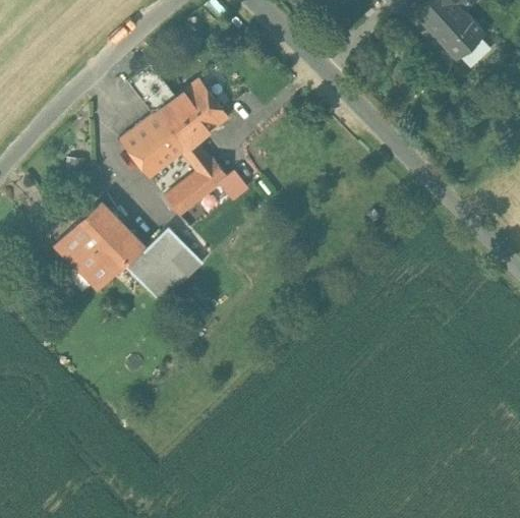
[(373,0),(318,0),(346,27),(373,0)]
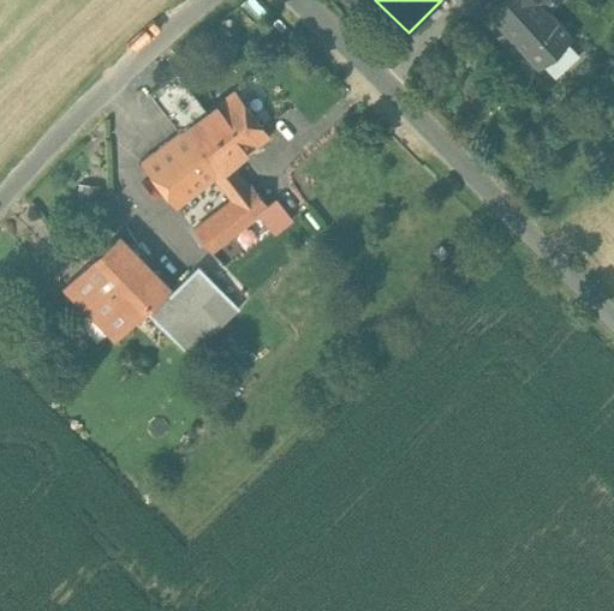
[(505,0),(487,18),(540,71),(571,40),(561,30),(577,15),(564,1),(565,0),(505,0)]
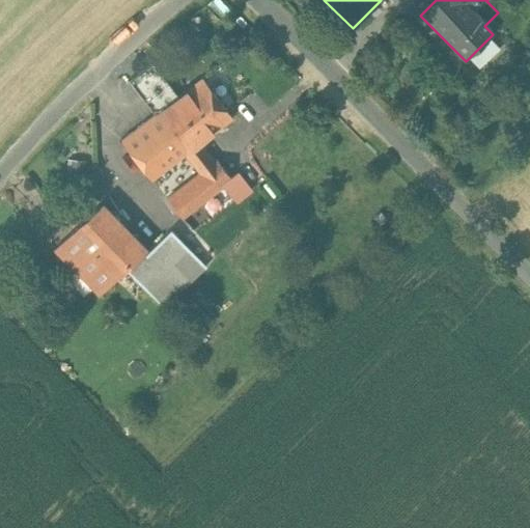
[(178,99),(151,64),(130,81),(157,116),(173,103),(178,99)]
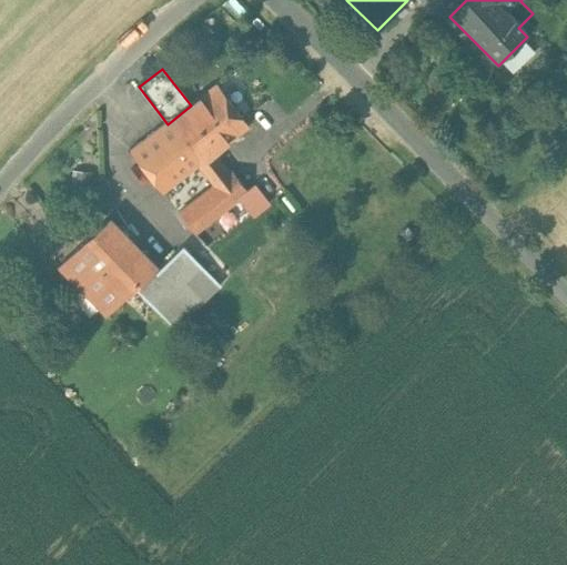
[(250,127),(218,86),(191,106),(185,110),(219,152),(250,127)]
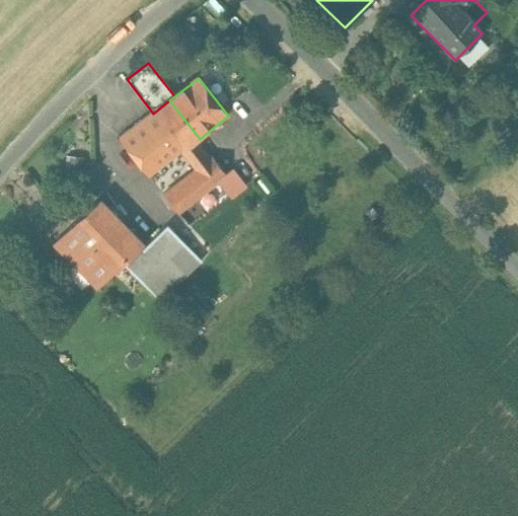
[(153,114),(120,140),(149,178),(182,152),(197,171),(164,197),(178,214),(219,182),(219,181),(227,175),(213,158),(211,160),(197,141),(200,139),(169,100),(153,114)]
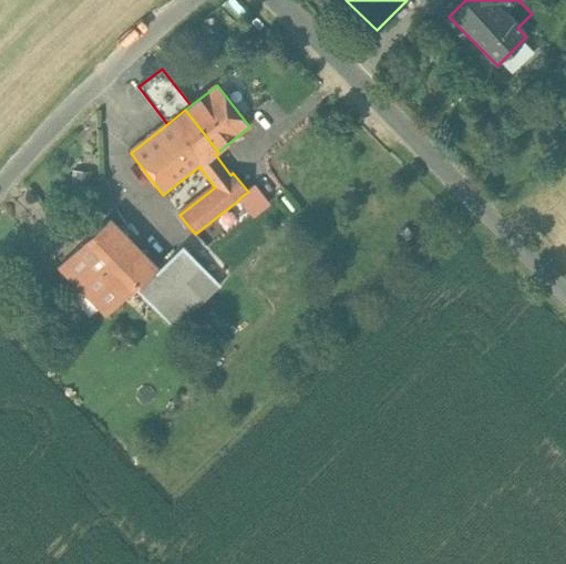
[(269,204),(255,186),(248,192),(239,198),(254,216),(269,204)]
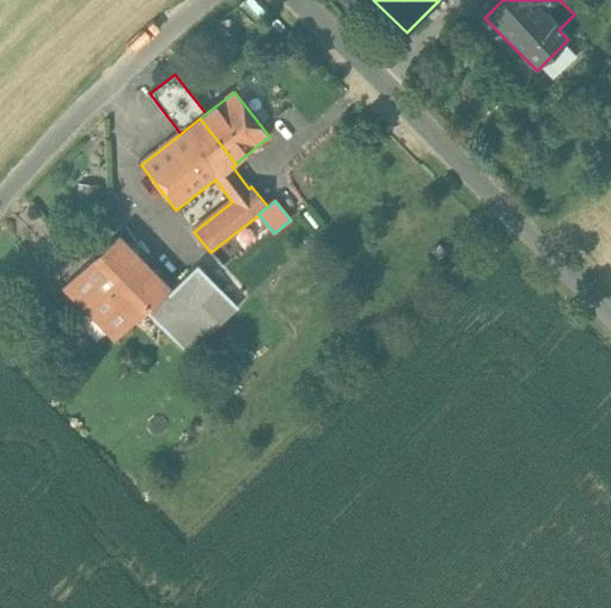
[(166,287),(118,239),(85,272),(133,320),(166,287)]
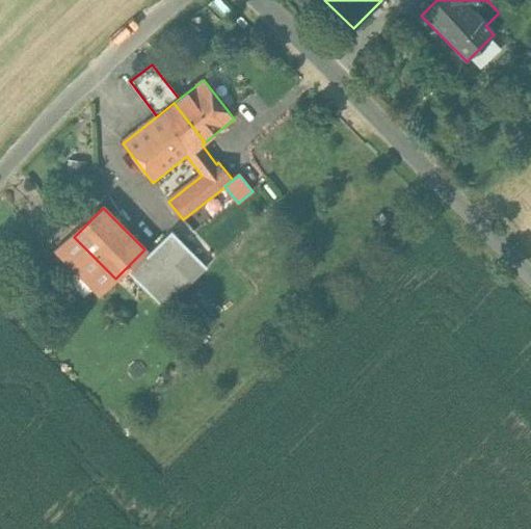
[(171,232),(129,273),(147,292),(189,249),(171,232)]
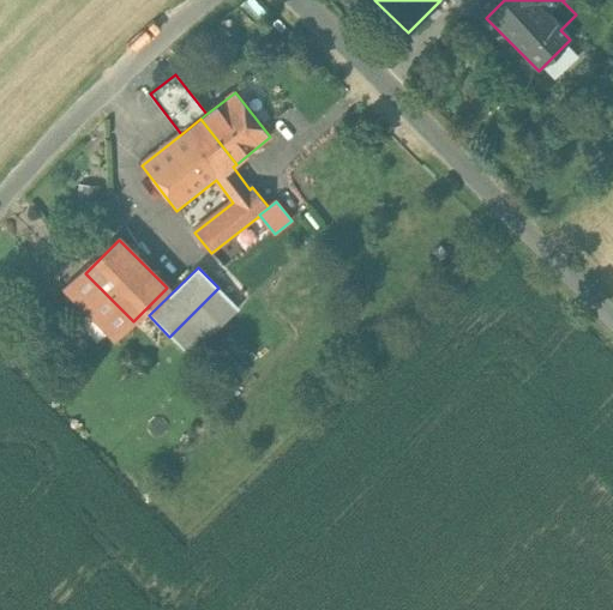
[(133,321),(85,273),(67,291),(115,339),(133,321)]
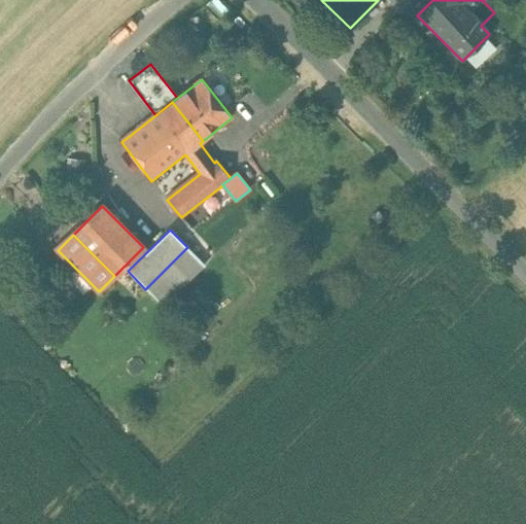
[(187,247),(145,289),(163,307),(205,265),(187,247)]
